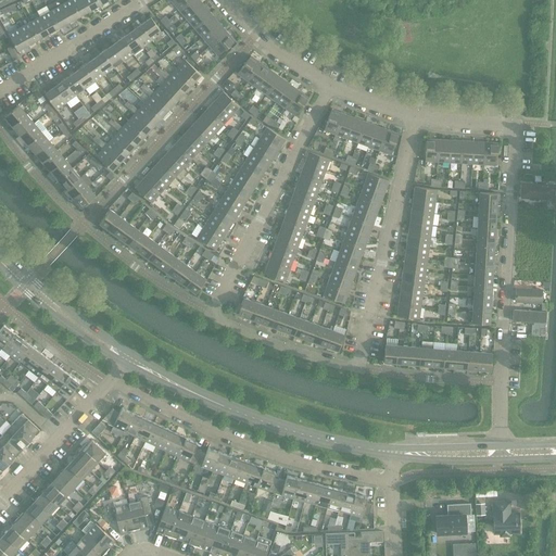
[(72,0),(61,5),(70,22),(80,16),(72,0)]
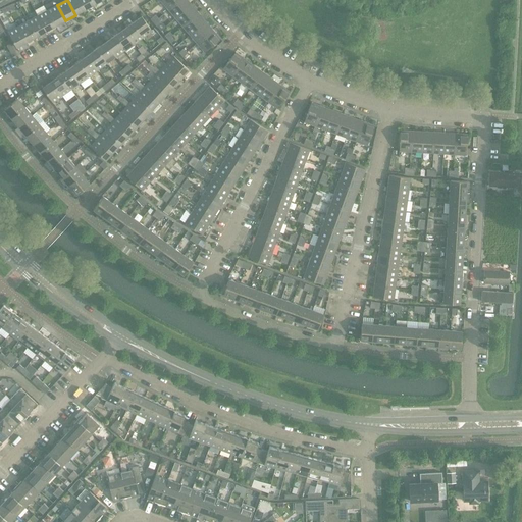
[(79,0),(66,0),(67,0),(75,15),(85,10),(79,0)]
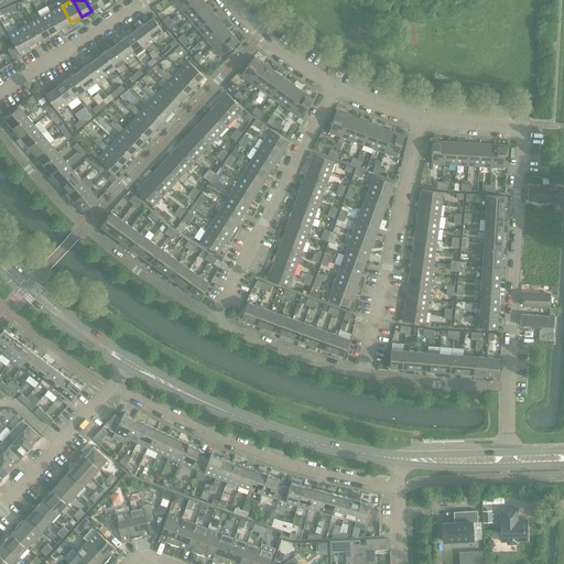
[(99,0),(85,0),(91,11),(102,6),(99,0)]
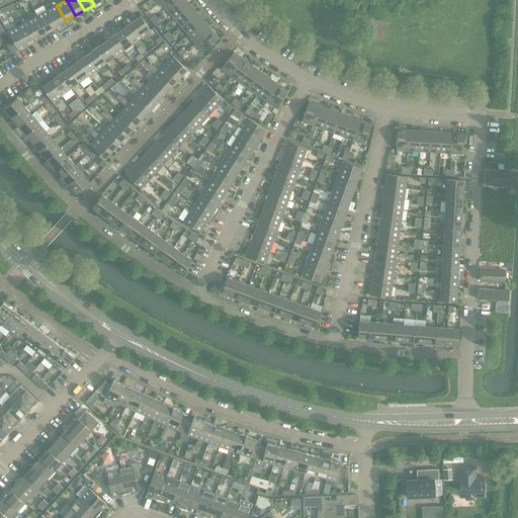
[(161,0),(160,1),(167,10),(179,0),(161,0)]
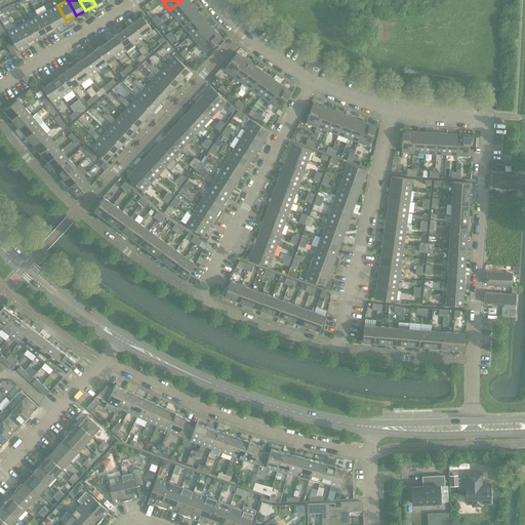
[(188,0),(182,0),(169,10),(176,18),(193,5),(188,0)]
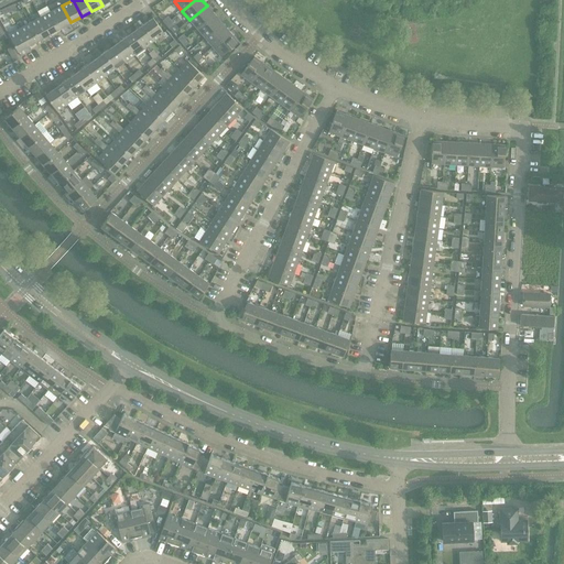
[(62,6),(51,12),(61,29),(71,22),(62,6)]
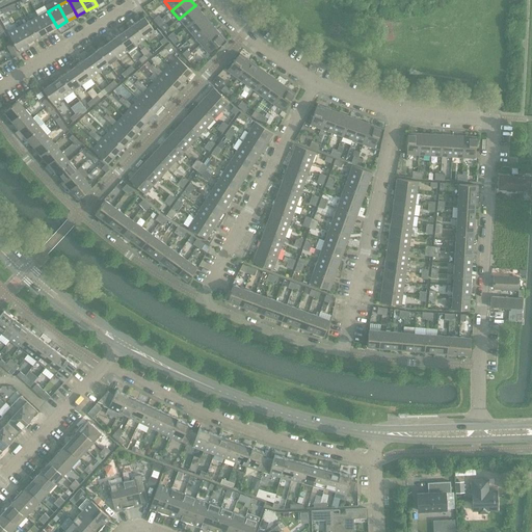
[(195,5),(179,19),(186,27),(203,14),(195,5)]
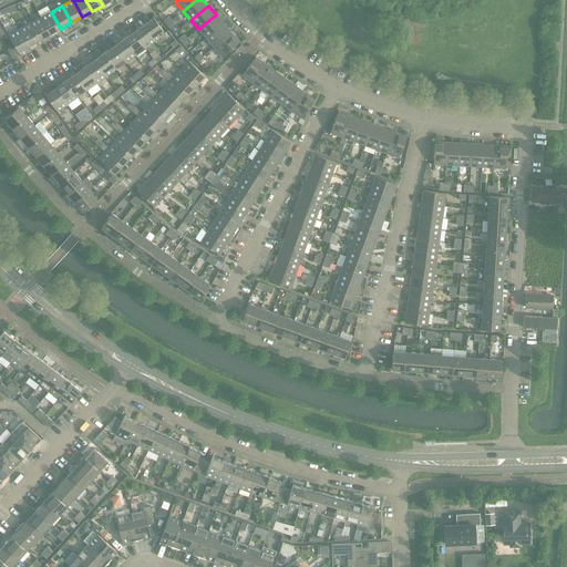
[(51,12),(41,18),(50,34),(61,29),(51,12)]
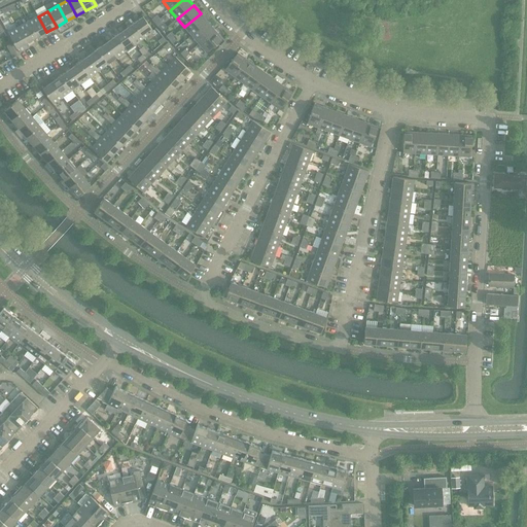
[(201,13),(184,27),(191,36),(208,22),(201,13)]
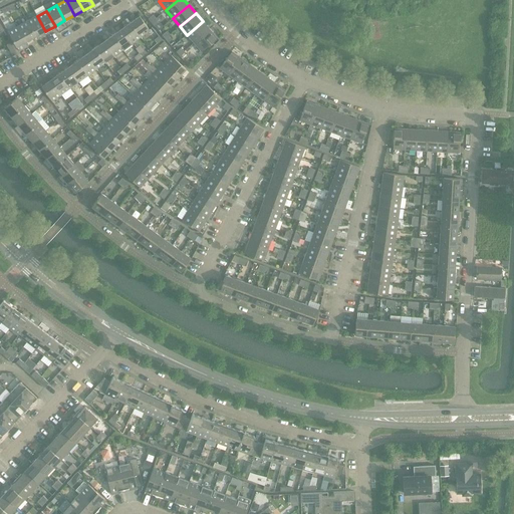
[(37,16),(27,21),(36,36),(45,31),(37,16)]
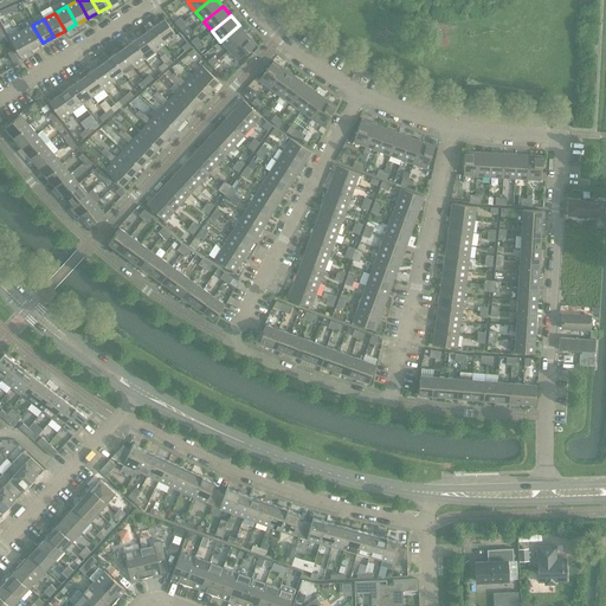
[(165,19),(154,27),(166,44),(176,36),(165,19)]
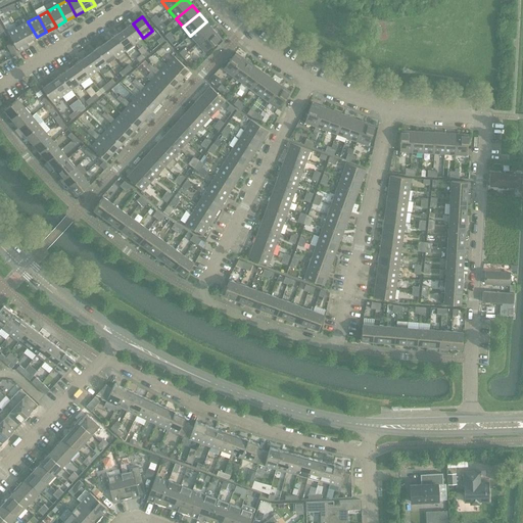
[(28,21),(18,27),(27,42),(37,37),(28,21)]
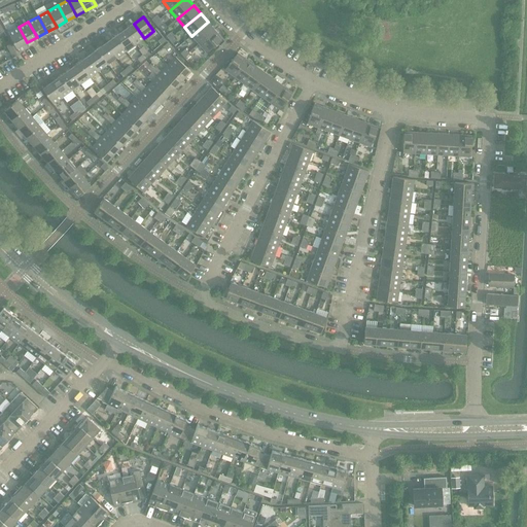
[(208,22),(191,36),(199,44),(215,31),(208,22)]
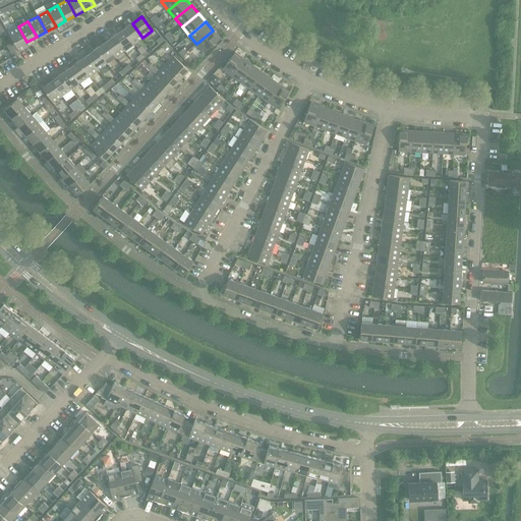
[(132,23),(123,30),(133,44),(142,38),(132,23)]
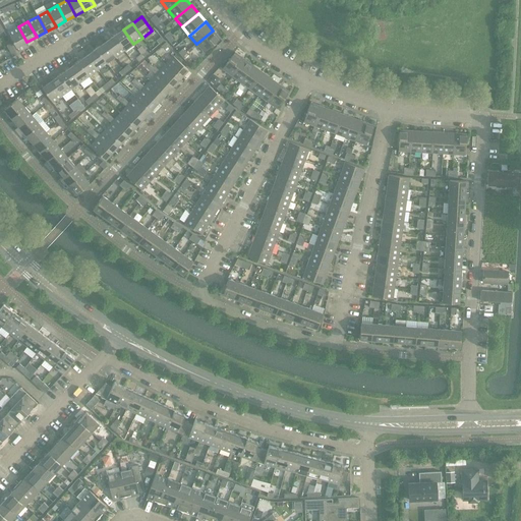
[(26,42),(18,26),(8,33),(17,48),(26,42)]
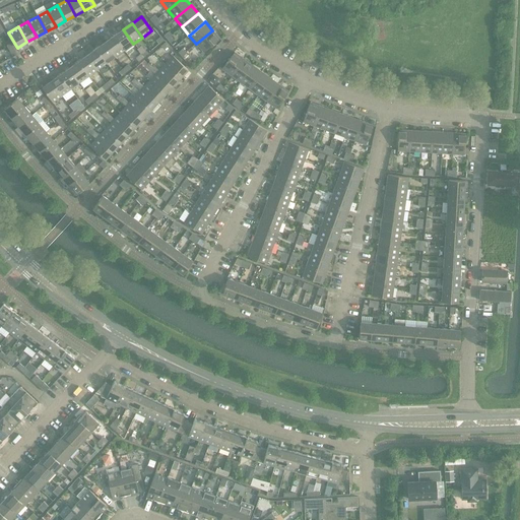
[(123,29),(114,37),(125,51),(133,44),(123,29)]
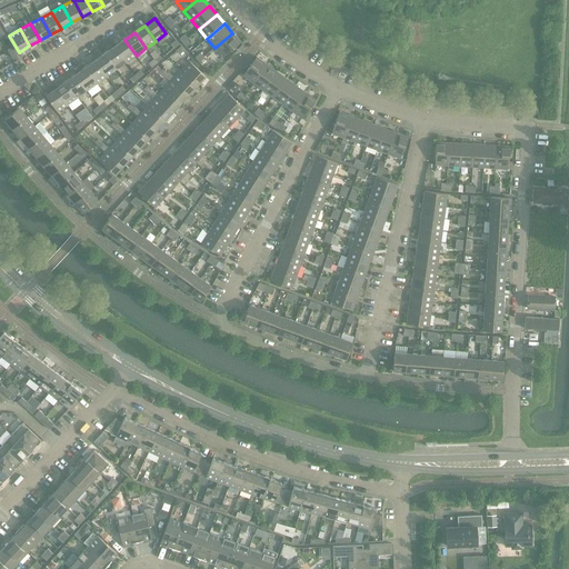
[(232,33),(215,48),(223,57),(240,42),(232,33)]
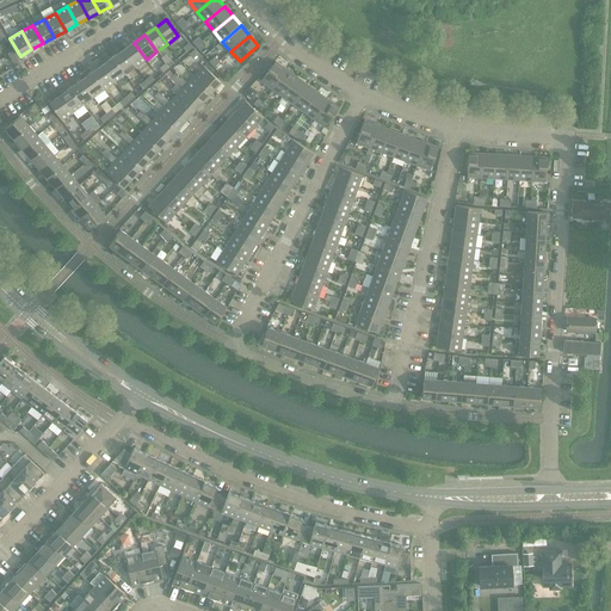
[(134,43),(124,50),(136,67),(147,60),(134,43)]
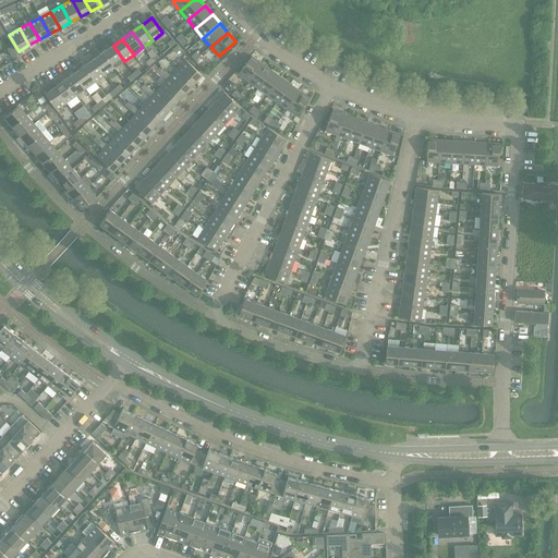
[(113,46),(104,52),(114,68),(124,61),(113,46)]
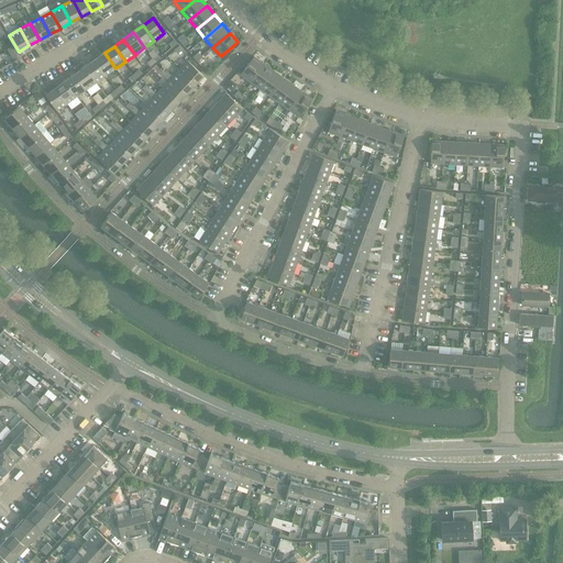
[(105,53),(95,61),(106,76),(116,68),(105,53)]
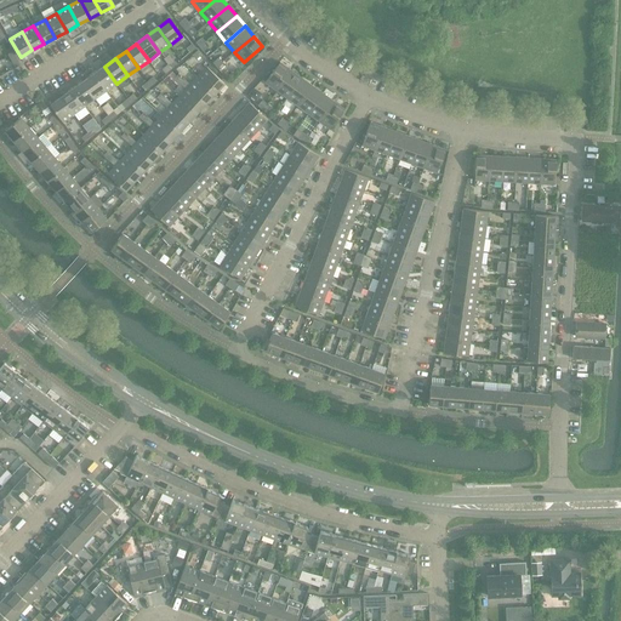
[(266,83),(277,91),(291,70),(280,63),(266,83)]
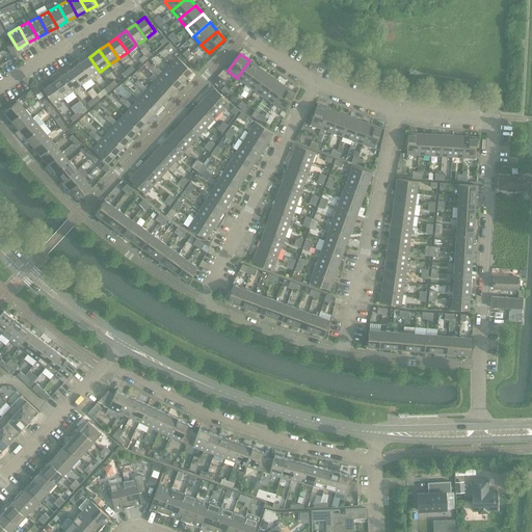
[(89,57),(80,63),(90,78),(100,72),(89,57)]
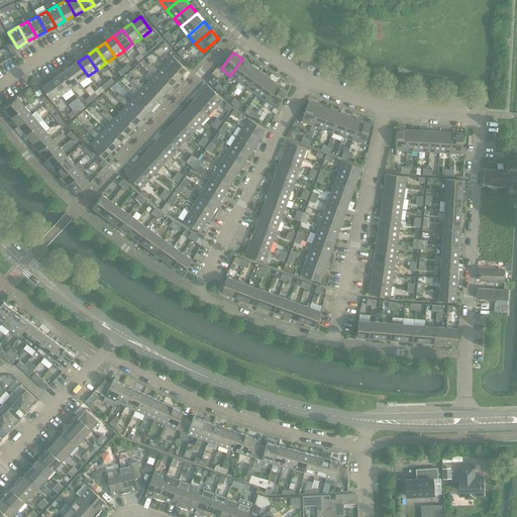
[(172,56),(165,64),(180,78),(187,70),(172,56)]
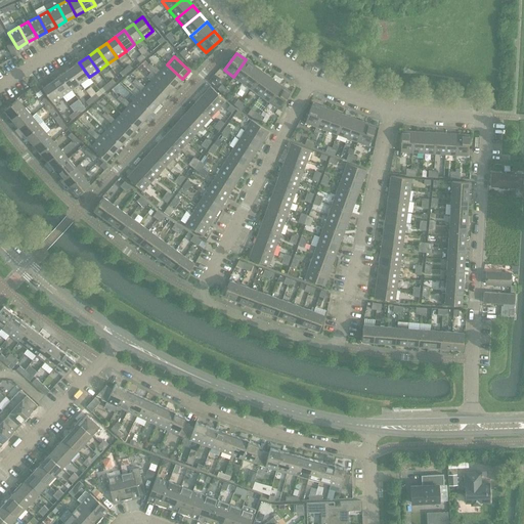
[(246,59),(233,77),(243,83),(255,67),(246,59)]
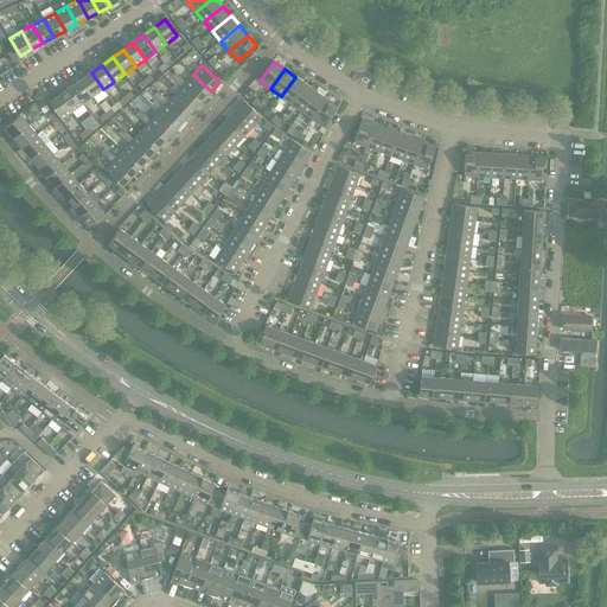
[(91,72),(81,80),(93,96),(103,89),(91,72)]
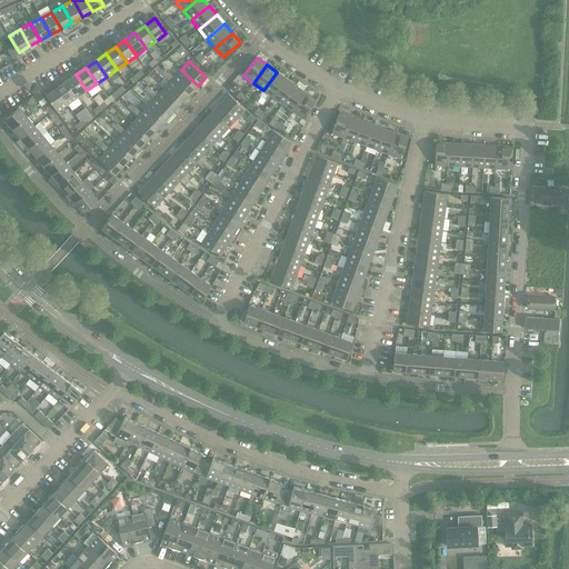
[(175,78),(169,73),(166,77),(171,81),(172,79),(189,95),(198,86),(181,70),(175,78)]
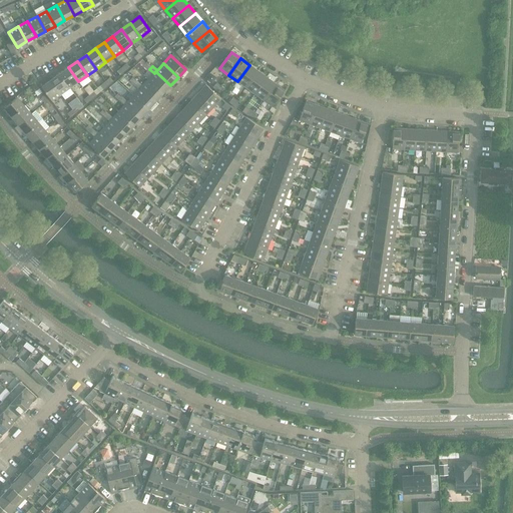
[(249,65),(237,81),(246,87),(259,71),(249,65)]
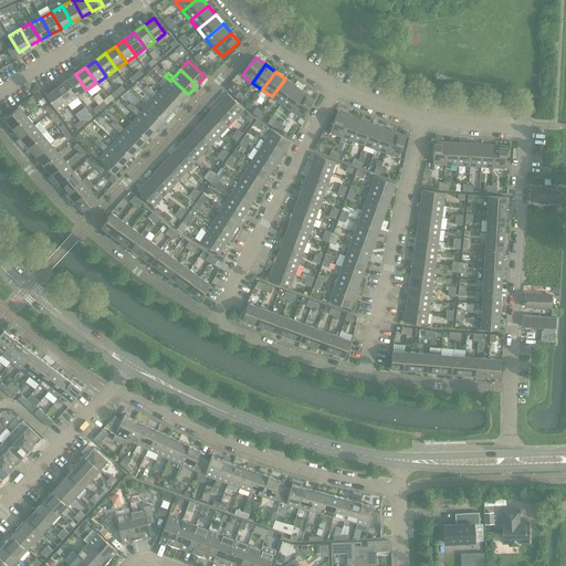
[(75,74),(66,82),(77,97),(86,90),(75,74)]
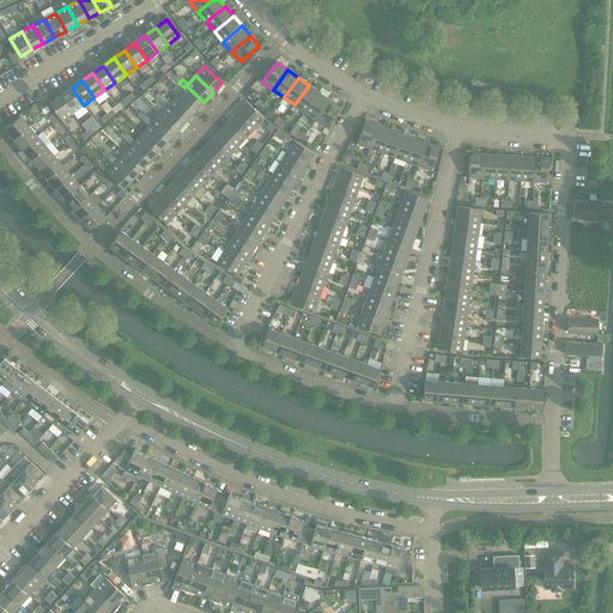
[(186,85),(184,87),(177,95),(195,111),(204,102),(186,85)]
